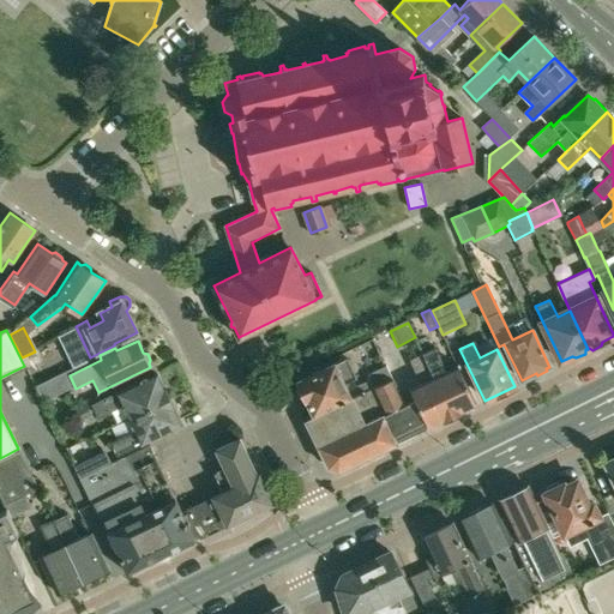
[(423,353),(453,416),(476,405),(458,366),(447,371),(435,347),(423,353)]
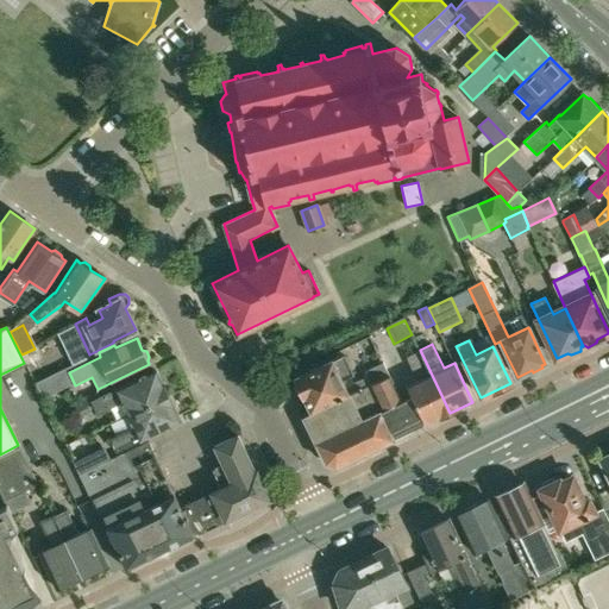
[(418,381),(397,390),(415,428),(450,413),(420,350),(407,357),(418,381)]
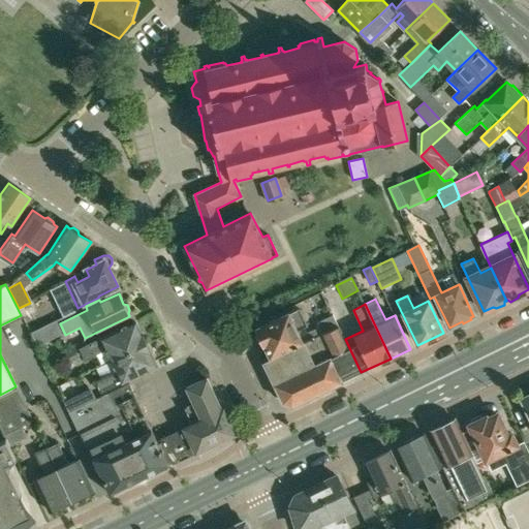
[(271,359),(303,343),(297,331),(307,327),(299,308),(288,314),(287,312),(256,328),(257,331),(255,335),(258,343),(263,344),(271,359)]
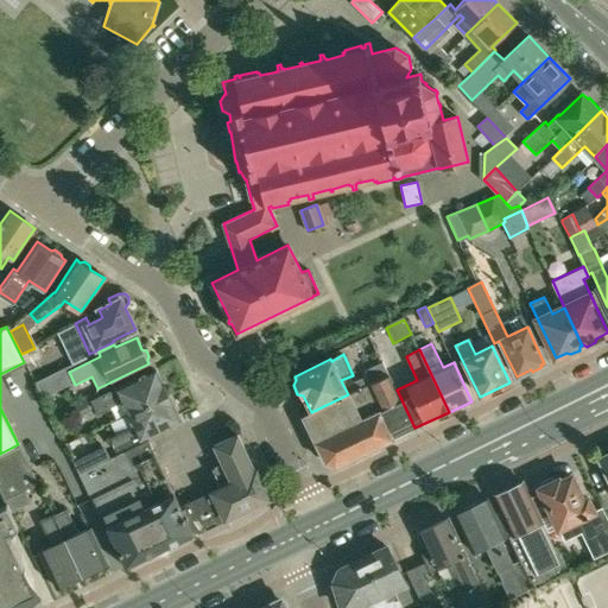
[(365,377),(354,381),(358,390),(368,384),(388,374),(382,362),(362,372),(365,377)]
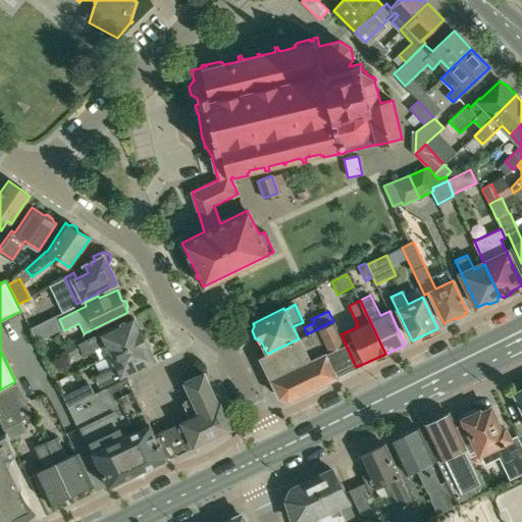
[(110,354),(143,337),(134,317),(79,344),(84,354),(105,344),(110,354)]
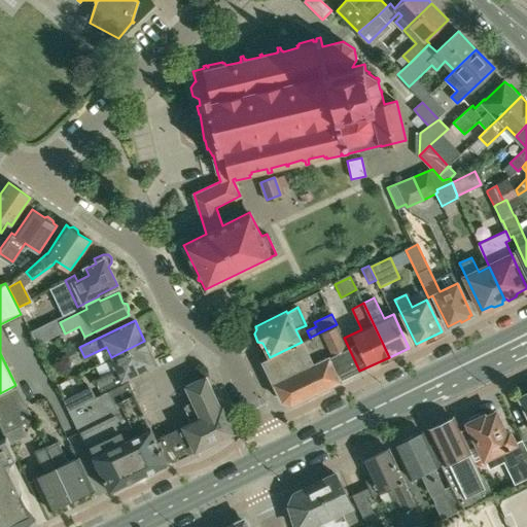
[(302,342),(270,357),(262,360),(282,401),(290,405),(359,371),(344,338),(337,324),(319,332),(329,356),(313,363),(302,342)]
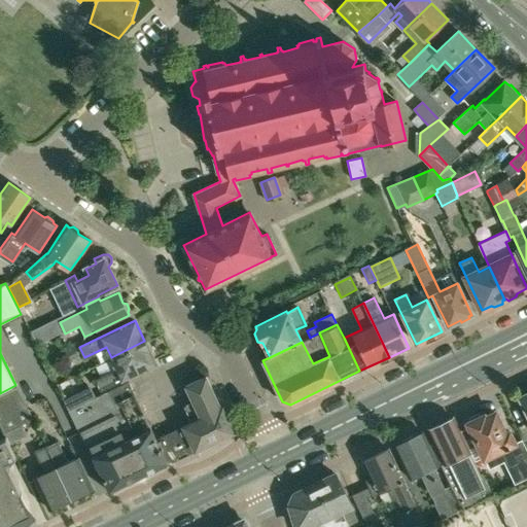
[(101,390),(137,373),(155,363),(144,341),(111,357),(116,370),(96,380),(101,390)]
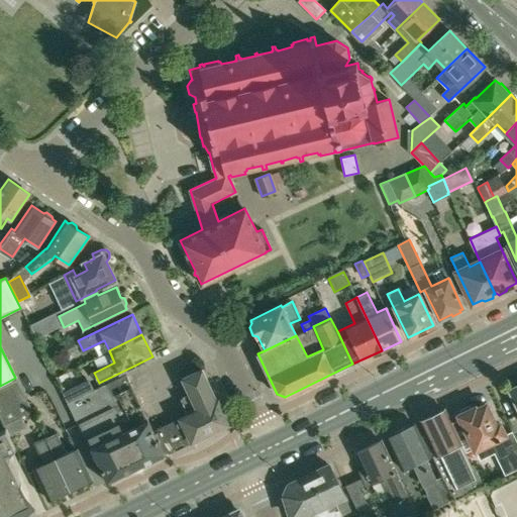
[(61,357),(77,350),(73,340),(57,347),(61,357)]
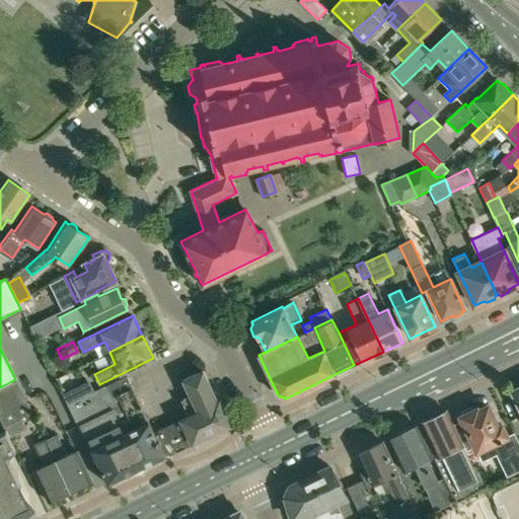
[(158,431),(160,436),(169,454),(225,427),(227,421),(218,402),(203,370),(182,379),(191,397),(181,400),(189,417),(158,431)]
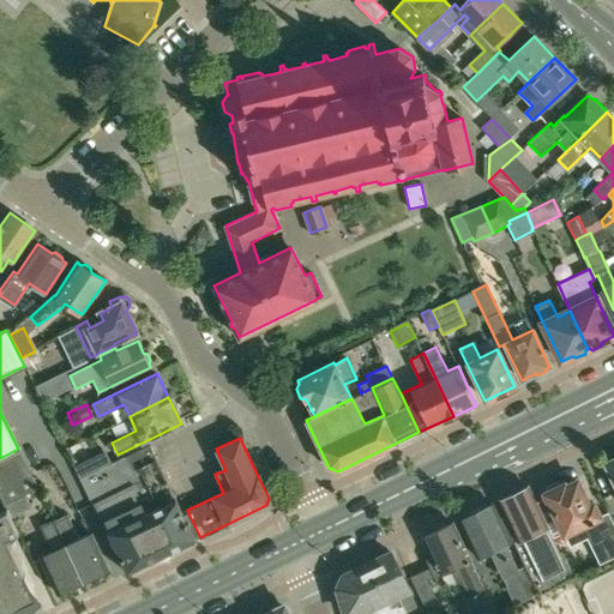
[(108,464),(79,477),(92,504),(133,483),(144,506),(121,517),(124,523),(107,531),(127,572),(196,540),(150,444),(108,464)]
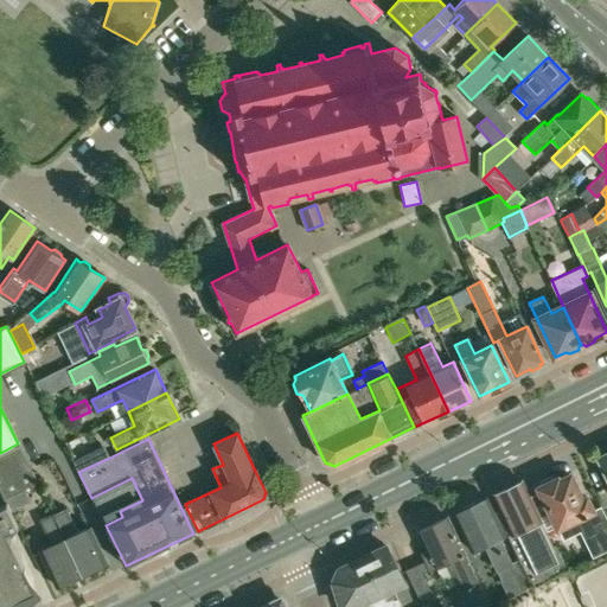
[(19,446),(0,454),(0,486),(12,510),(30,500),(24,490),(38,483),(19,446)]
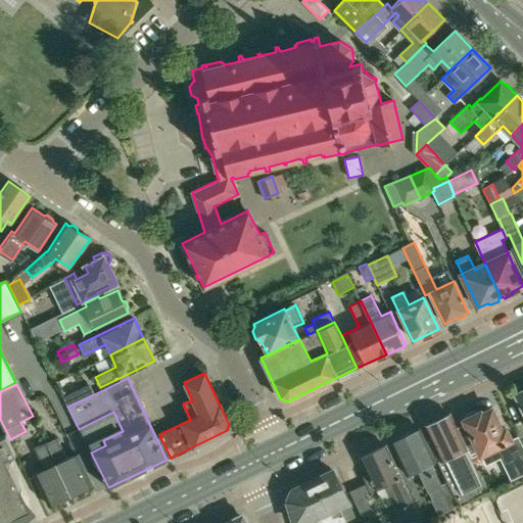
[(67,407),(92,395),(87,384),(62,395),(67,407)]
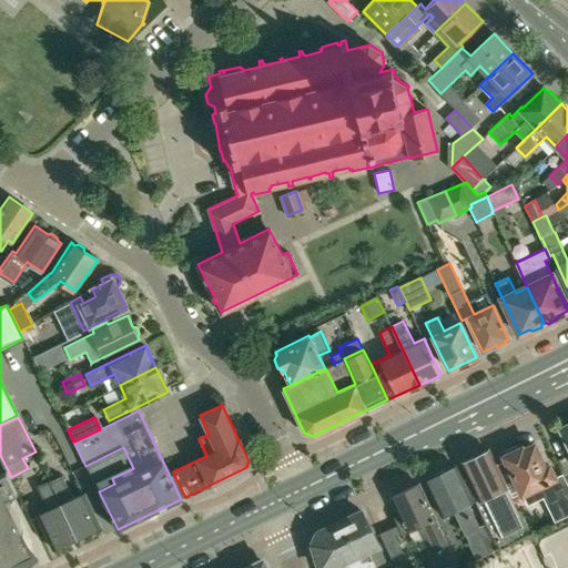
[(545,466),(544,465),(534,445),(523,449),(521,447),(519,448),(515,447),(508,450),(507,455),(504,456),(521,493),(523,493),(527,504),(543,496),(555,521),(567,514),(567,485),(563,473),(554,476),(548,465),(545,466)]
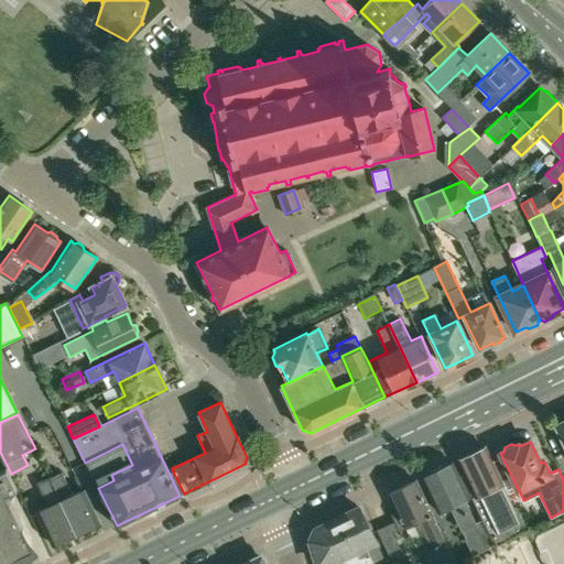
[(485,446),(458,459),(475,496),(472,497),(481,520),(494,544),(527,529),(516,506),(513,506),(485,446)]
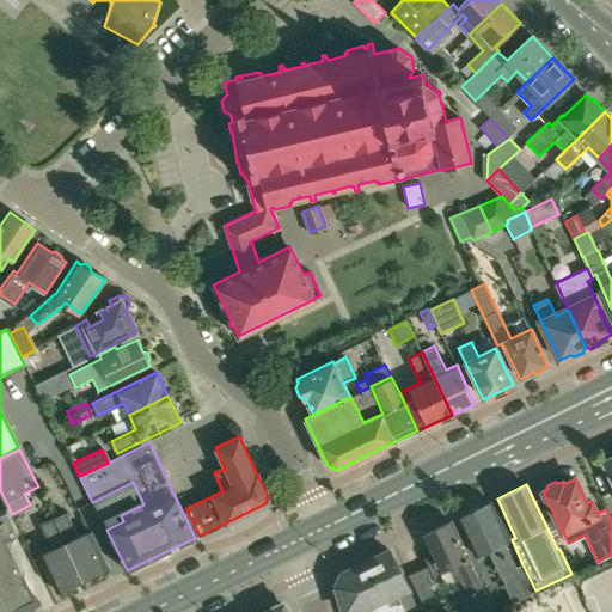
[(491,502),(458,518),(476,555),(488,549),(513,601),(536,591),(522,564),(515,568),(503,542),(509,539),(491,502)]
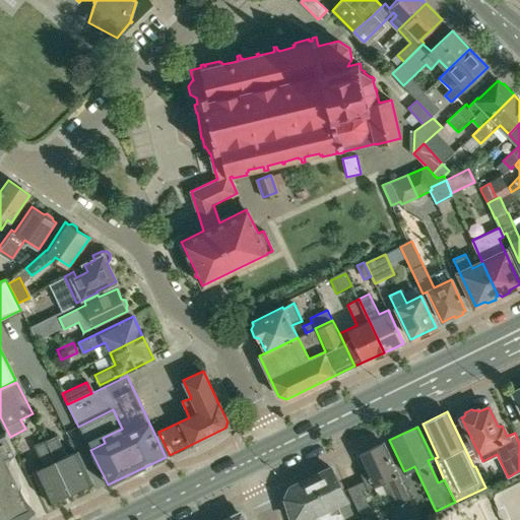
[(0,519),(9,515),(13,519),(18,519),(31,509),(28,506),(29,505),(18,482),(6,455),(15,451),(6,431),(0,433),(0,519)]
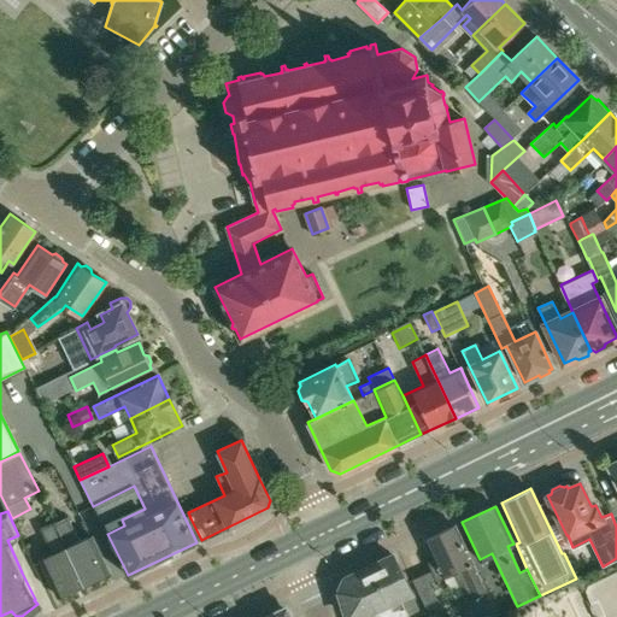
[(56,523),(84,583),(109,573),(92,535),(80,541),(68,517),(56,523)]
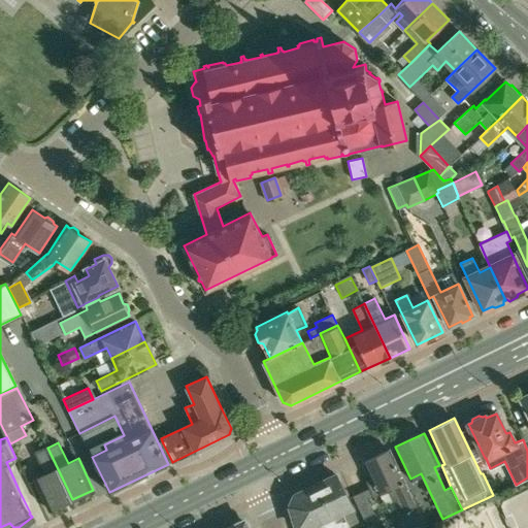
[(50,510),(72,499),(47,448),(35,453),(45,473),(35,479),(50,510)]
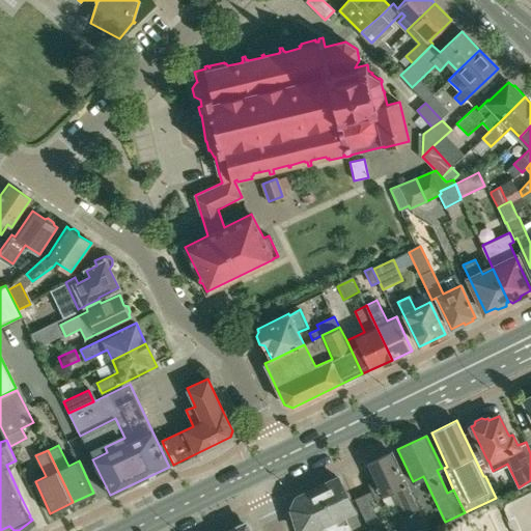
[(418,508),(400,471),(391,452),(366,464),(374,481),(369,484),(375,498),(390,492),(408,530),(425,530),(428,530),(418,508)]
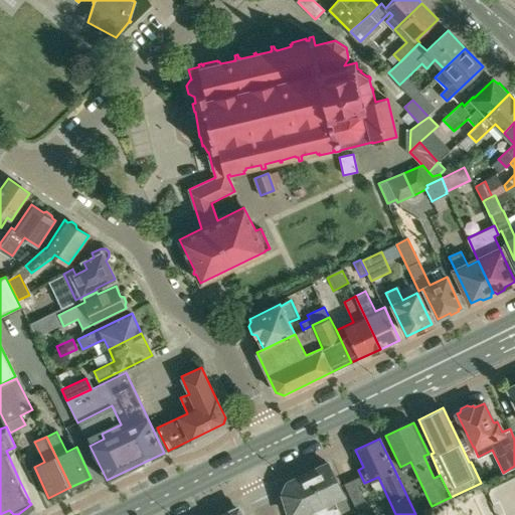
[(343,494),(330,465),(327,464),(309,472),(324,503),(329,514),(337,514),(339,514),(332,499),(343,494)]
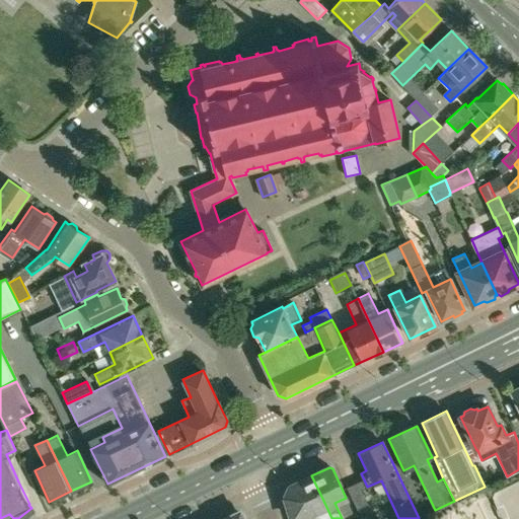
[(342,518),(340,518),(331,518),(326,507),(311,475),(297,483),(289,488),(290,490),(288,494),(285,495),(288,506),(292,518),(342,518)]
